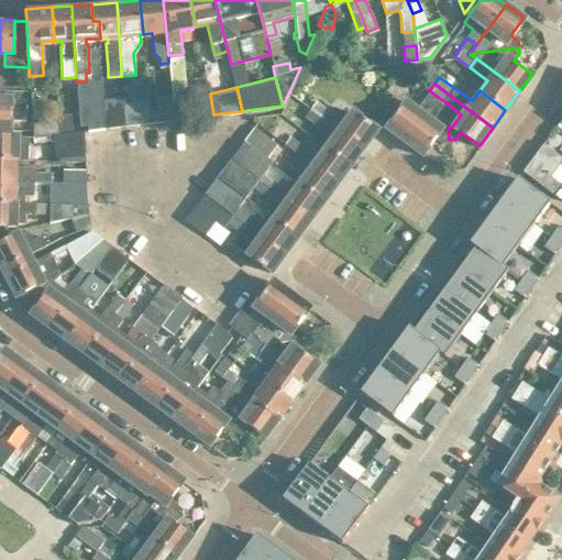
[(0,128),(9,129),(9,119),(25,119),(25,98),(7,98),(7,88),(0,88),(0,128)]
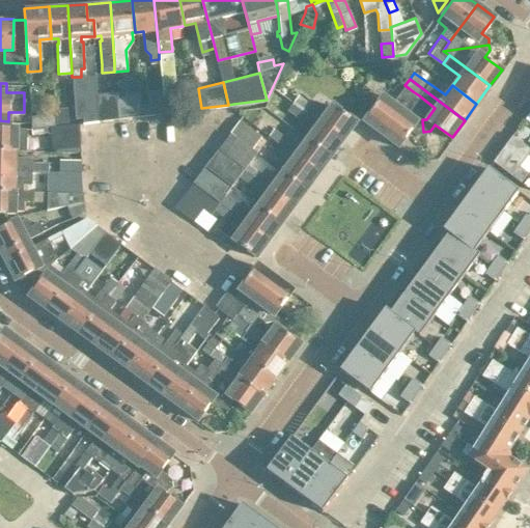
[(413,91),(405,85),(392,103),(382,95),(366,117),(364,120),(381,133),(413,91)]
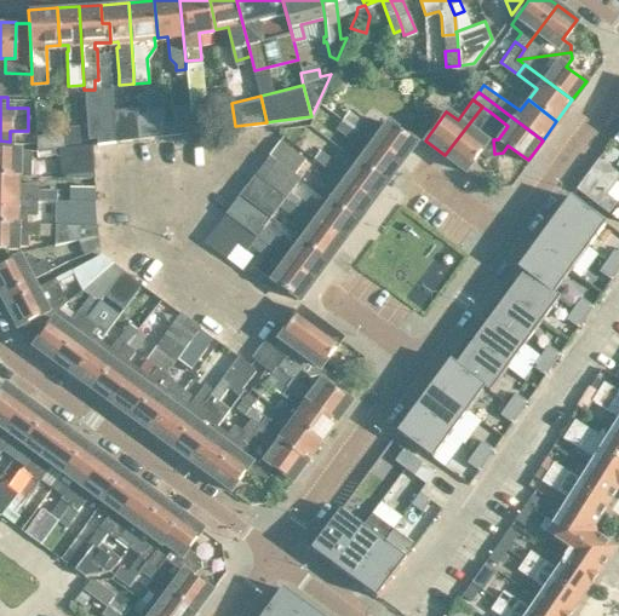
[(445,111),(433,102),(427,109),(440,119),(445,111)]
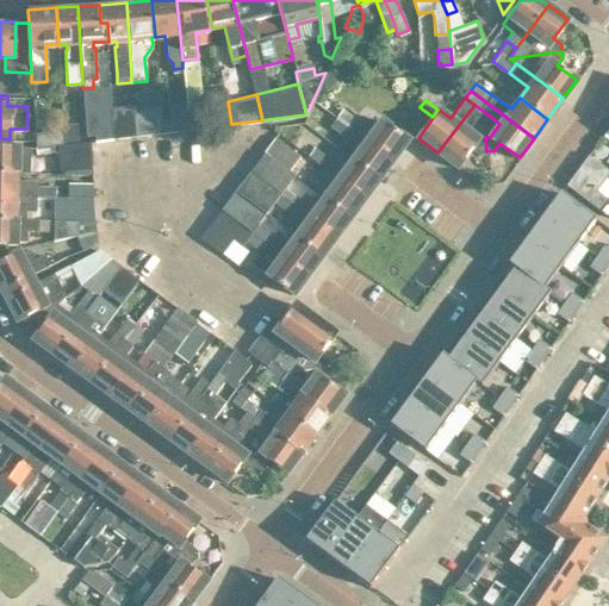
[(162,132),(188,129),(186,102),(171,105),(173,120),(161,122),(162,132)]
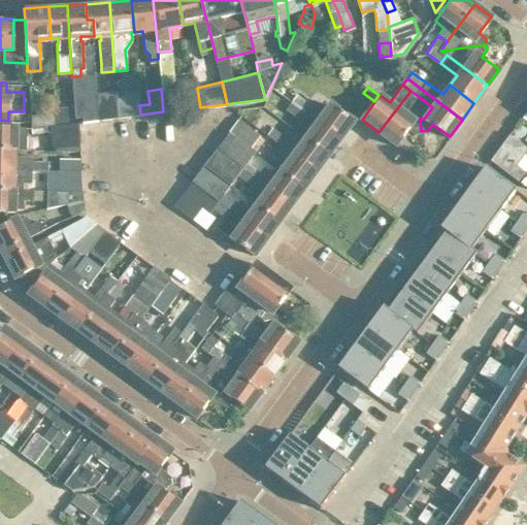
[(163,111),(175,110),(172,89),(161,89),(163,111)]
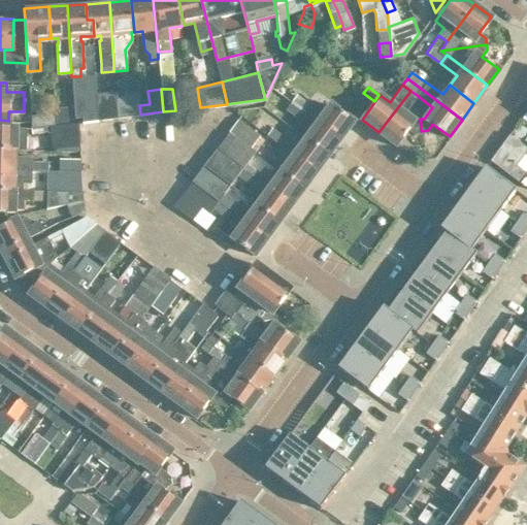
[(410,91),(379,132),(385,136),(395,144),(396,144),(407,128),(414,133),(421,131),(420,119),(414,120),(403,112),(417,95),(410,91)]
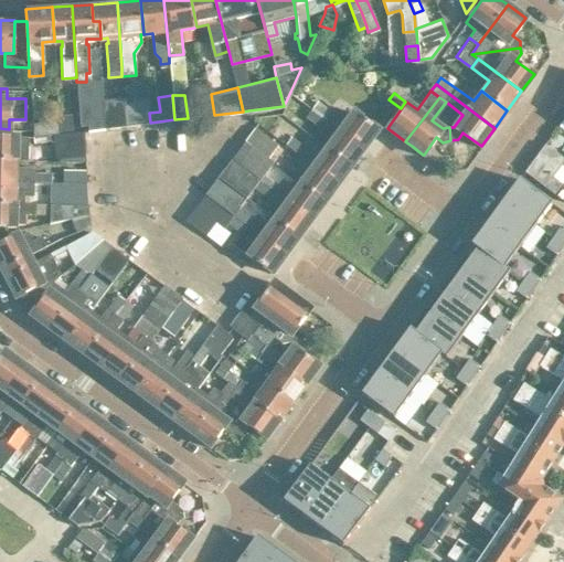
[(105,128),(125,125),(124,98),(103,99),(105,128)]
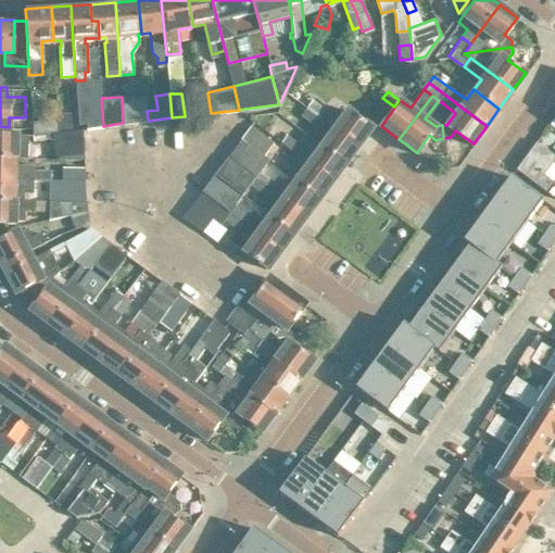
[(146,97),(122,97),(123,123),(148,121),(147,111),(146,97)]
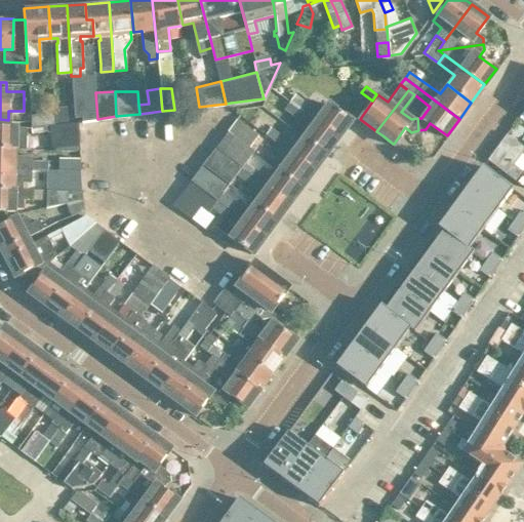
[(81,93),(72,93),(72,102),(73,117),(77,117),(81,116),(82,116),(82,120),(97,119),(95,92),(81,93)]
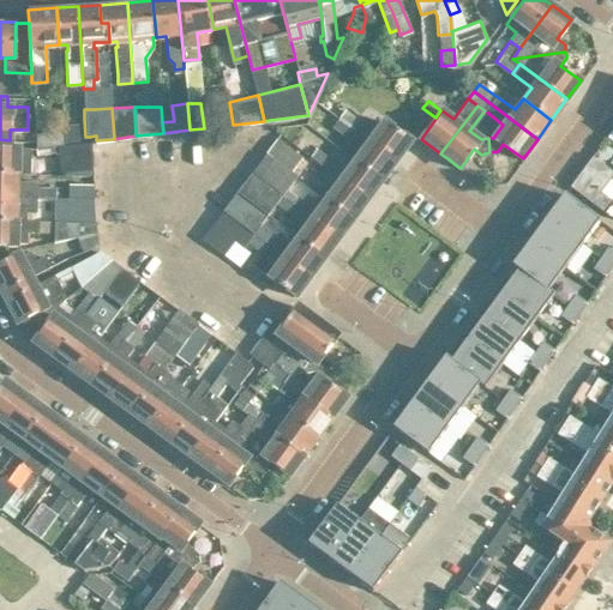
[(346,109),(338,118),(396,159),(412,140),(384,120),(379,126),(364,114),(360,120),(346,109)]
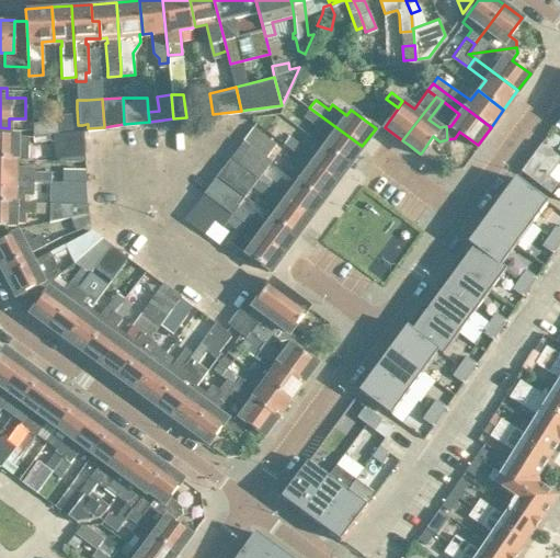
[(309,107),(304,114),(318,125),(315,128),(329,138),(324,146),(349,163),(362,146),(309,107)]
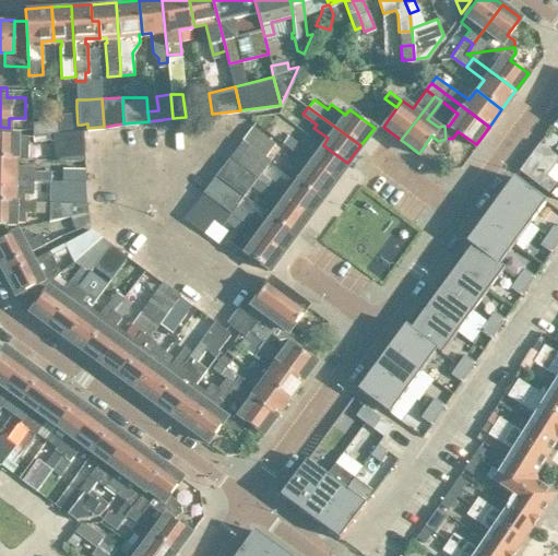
[(69,114),(58,114),(59,130),(70,129),(69,114)]
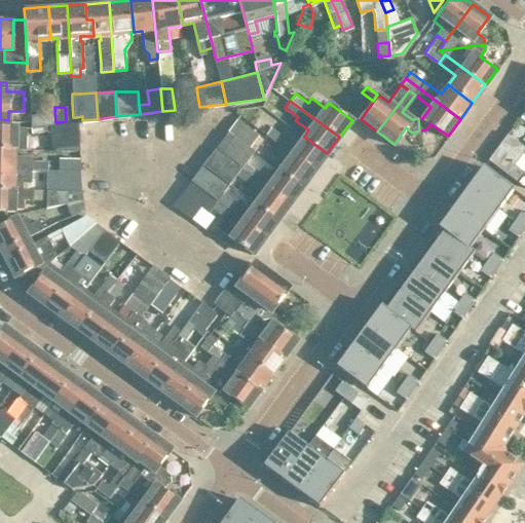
[(30,126),(48,124),(53,124),(52,110),(29,113),(29,120),(30,126)]
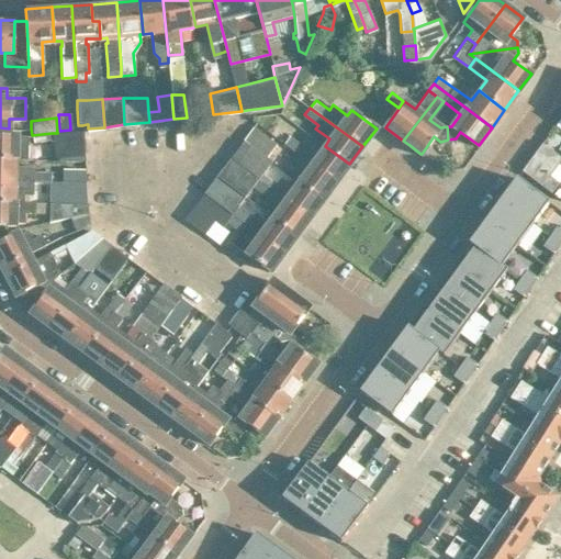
[(254,125),(243,140),(266,157),(277,142),(254,125)]
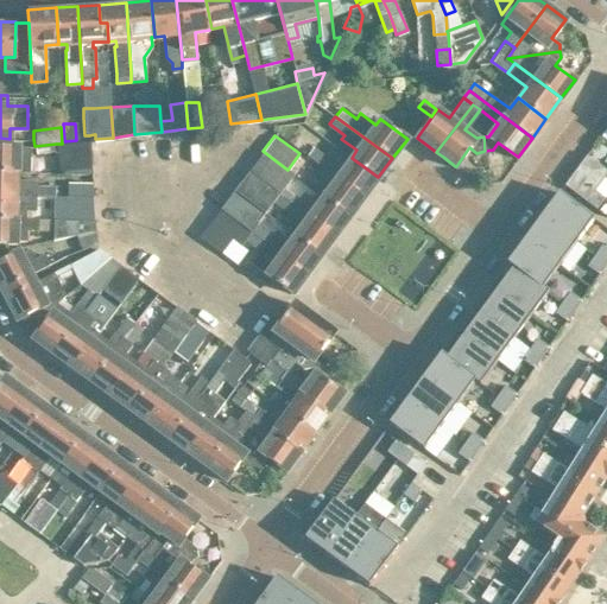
[(0,167),(16,169),(30,169),(30,146),(0,145),(0,167)]
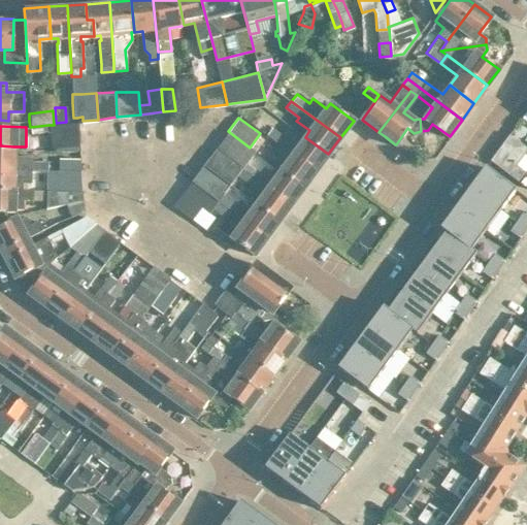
[(272,127),(267,134),(280,143),(316,171),(328,154),(305,137),(301,141),(288,132),(285,136),(272,127)]
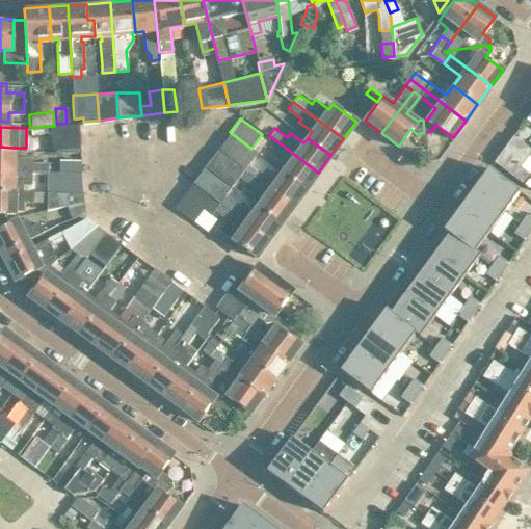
[(230,132),(217,150),(243,169),(248,163),(248,162),(257,152),(251,149),(230,132)]
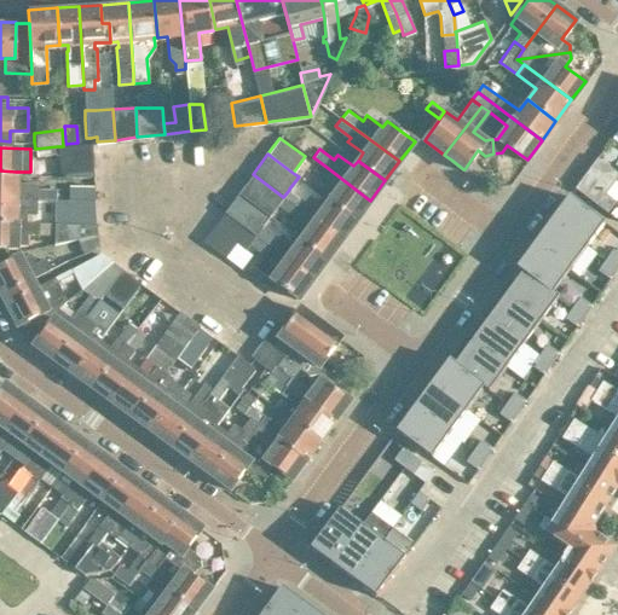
[(591,162),(589,167),(611,183),(617,173),(595,157),(591,162)]
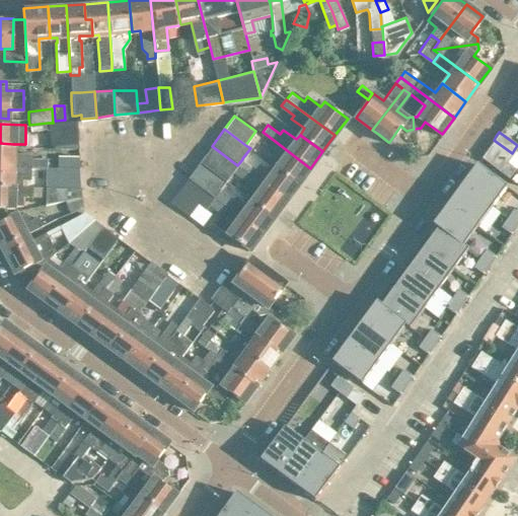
[(494,140),(482,156),(500,170),(507,160),(512,153),(494,140)]
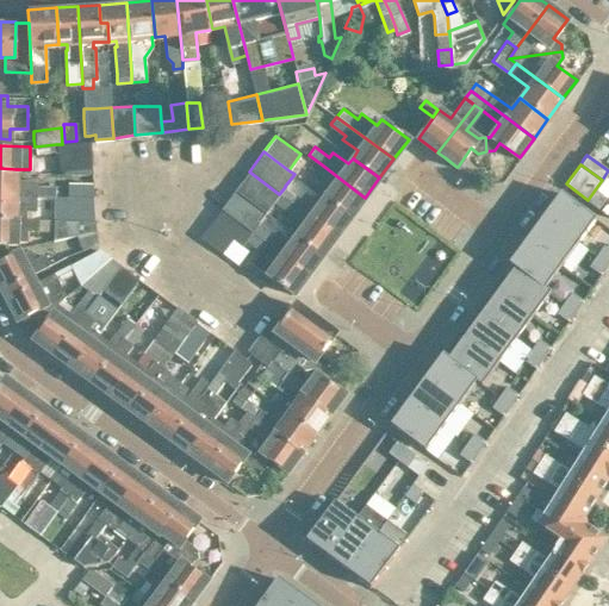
[(365,198),(323,166),(317,174),(314,177),(322,183),(316,192),(350,217),(365,198)]
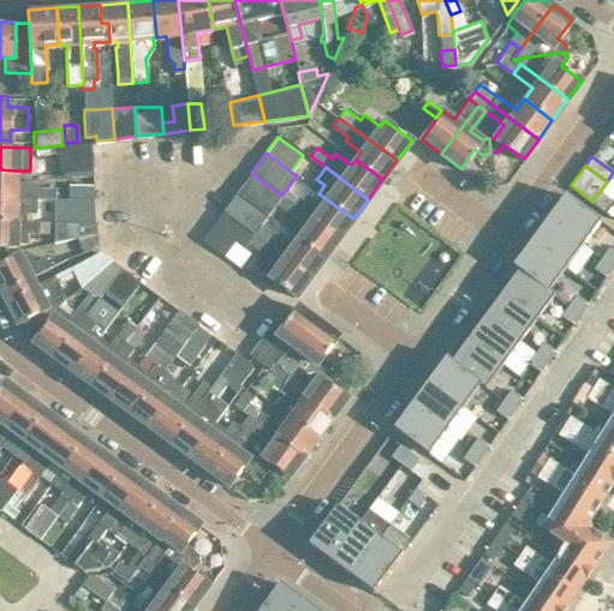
[(0,195),(35,197),(55,197),(55,186),(36,186),(36,181),(16,180),(16,171),(0,169),(0,195)]
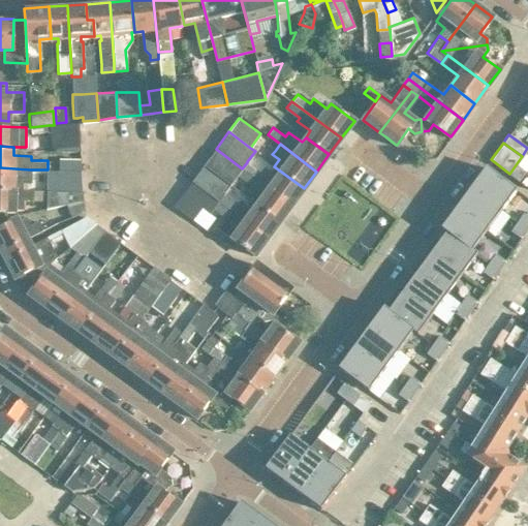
[(216,149),(204,165),(229,185),(237,176),(250,185),(247,188),(259,197),(255,204),(279,222),(291,205),(255,178),(242,168),(216,149)]
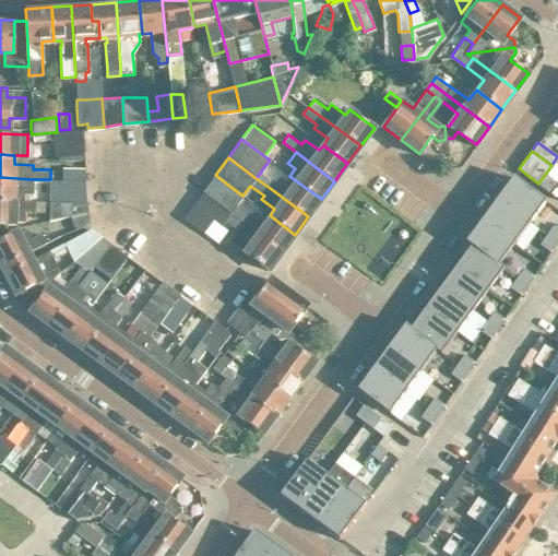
[(62,167),(61,179),(85,180),(84,167),(62,167)]
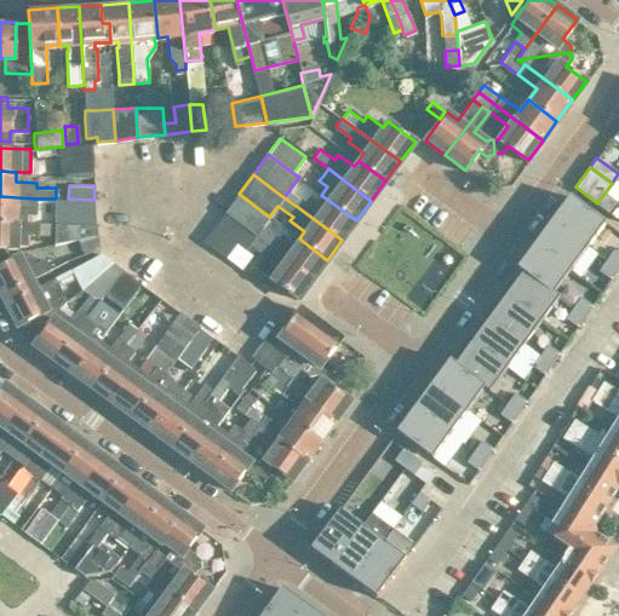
[(615,199),(606,191),(597,203),(607,211),(615,199)]
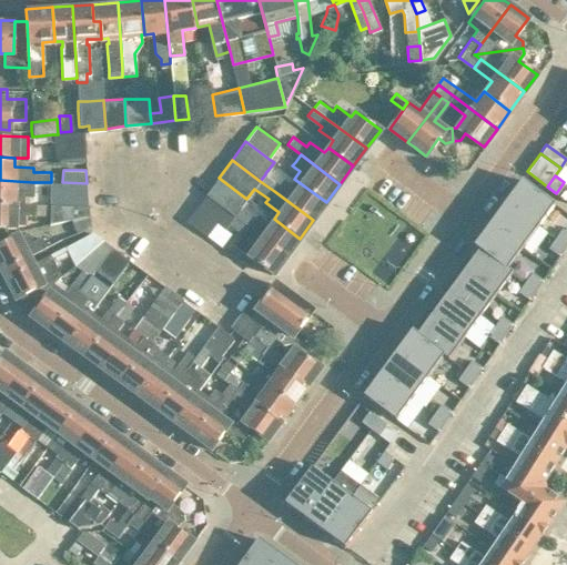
[(219,178),(205,195),(233,217),(247,228),(286,256),(300,239),(274,219),(271,223),(257,214),(253,219),(240,209),(246,199),(219,178)]
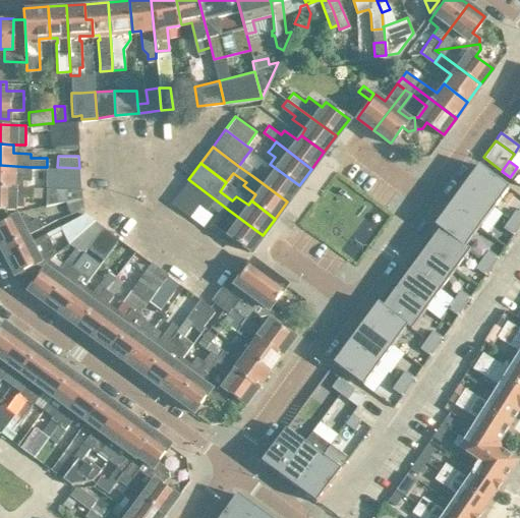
[(260,163),(251,175),(287,202),(299,185),(270,164),(267,168),(260,163)]
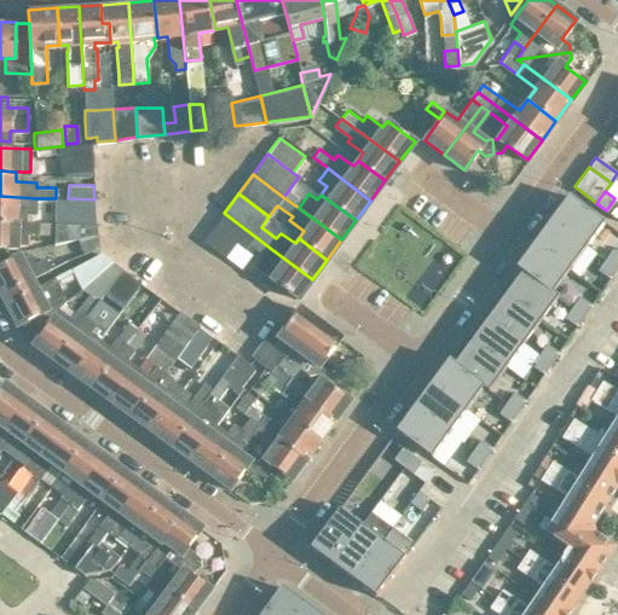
[(569,195),(550,219),(585,244),(604,220),(569,195)]
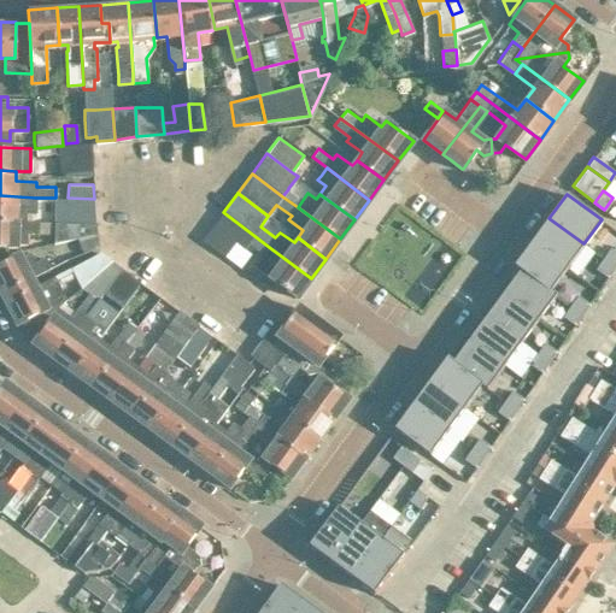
[(0,218),(16,218),(16,213),(35,213),(35,198),(0,195),(0,218)]
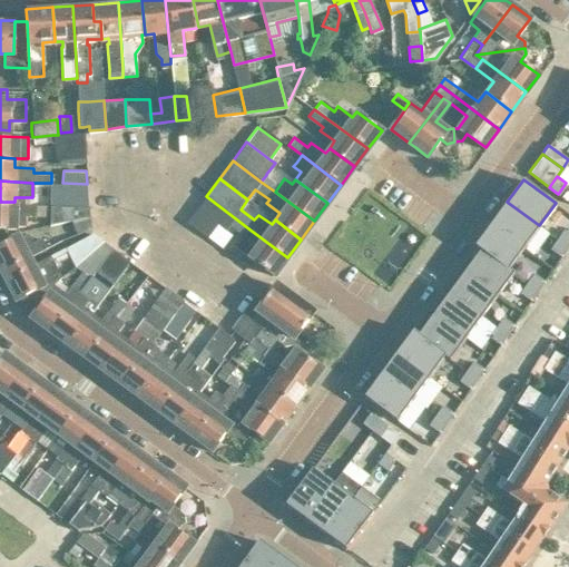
[(51,183),(51,203),(88,204),(87,184),(62,183),(51,183)]
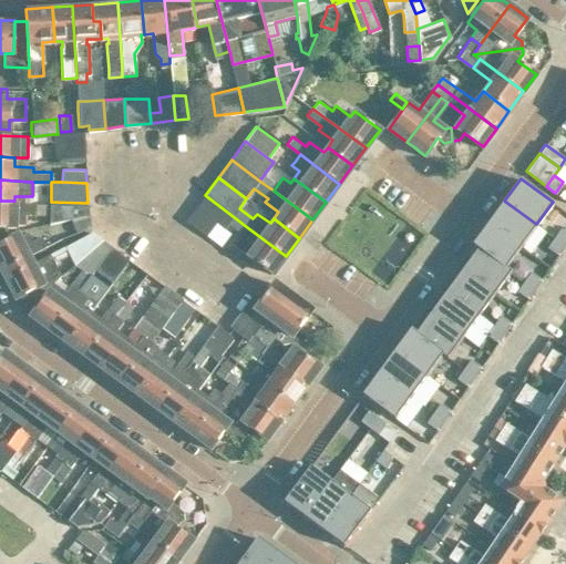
[(205,195),(186,219),(206,235),(216,222),(225,228),(228,223),(243,233),(234,245),(251,257),(253,257),(274,273),(286,256),(247,227),(233,216),(205,195)]
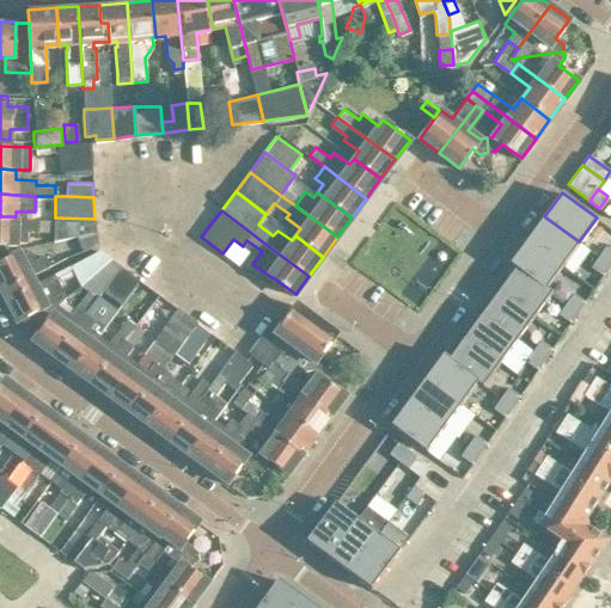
[(38,216),(16,216),(0,216),(0,243),(16,244),(16,229),(38,231),(38,216)]
